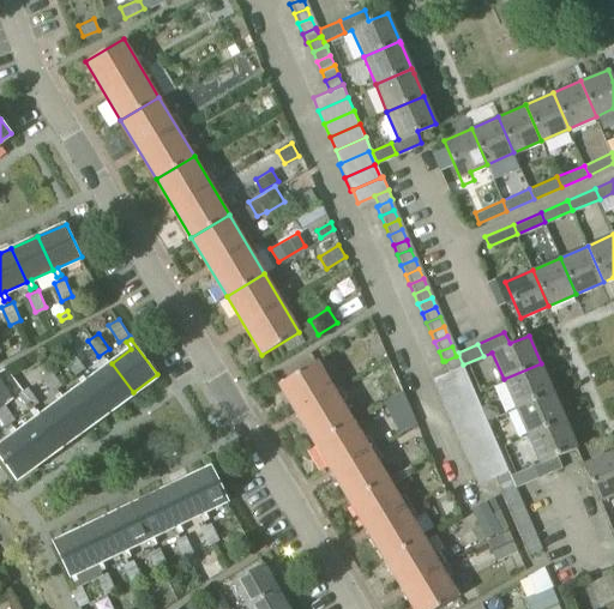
[(84,367),(74,351),(65,357),(74,373),(84,367)]
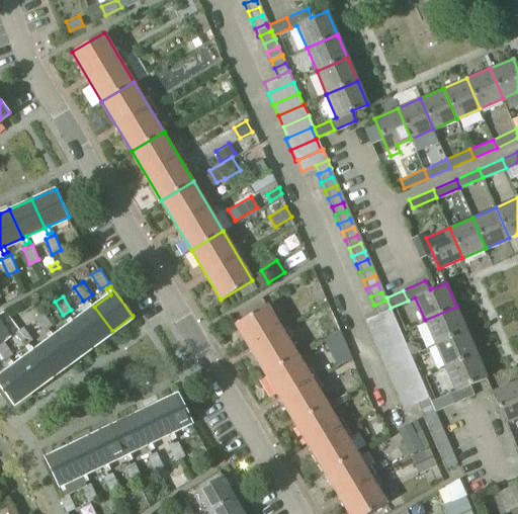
[(375,305),(379,313),(391,308),(386,300),(384,301),(375,305)]
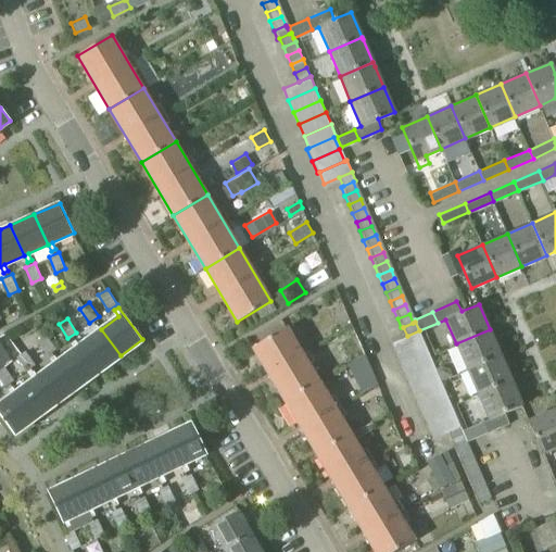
[(92,326),(97,333),(79,346),(99,372),(121,355),(101,329),(97,324),(92,326)]
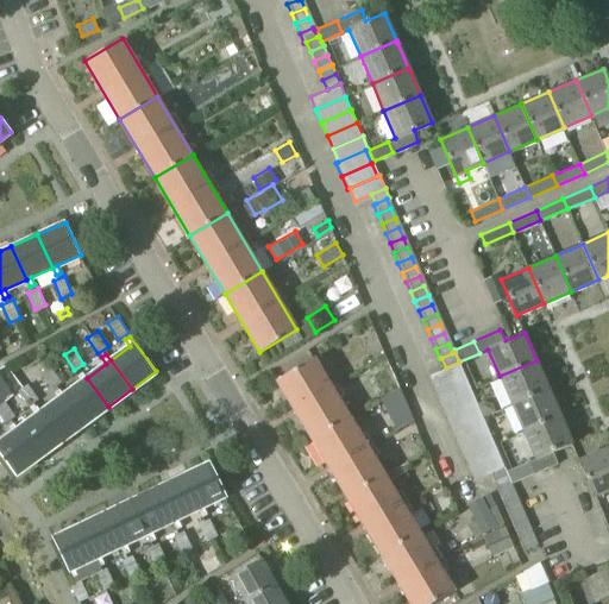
[(312,439),(351,415),(339,396),(360,383),(355,372),(333,385),(315,357),(276,381),(312,439)]
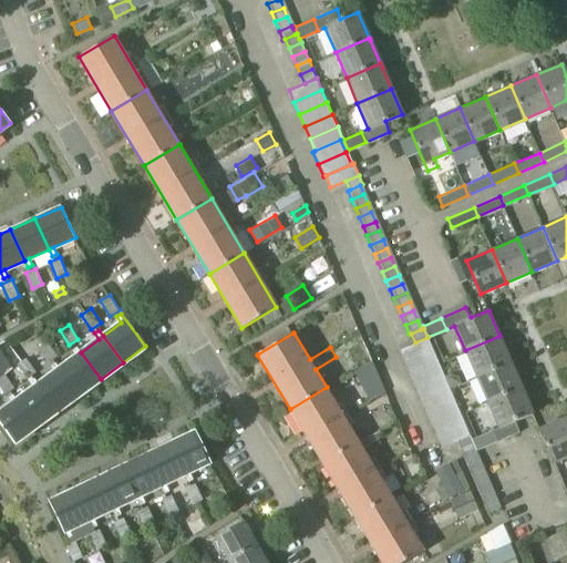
[(465,350),(476,376),(509,361),(502,341),(500,336),(465,350)]
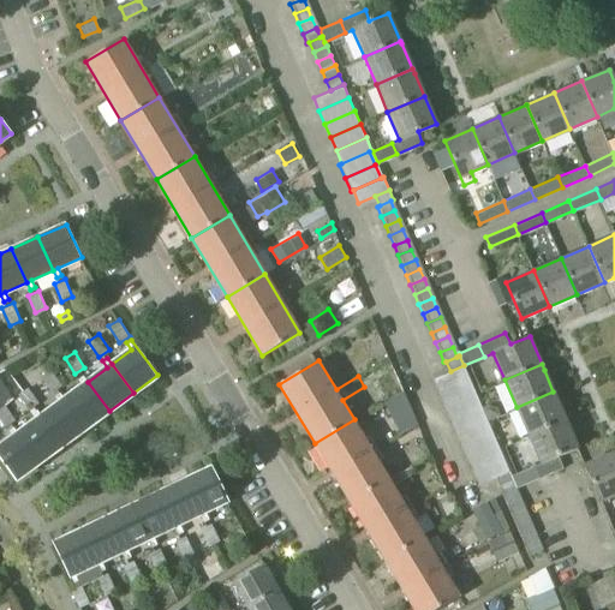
[(470,377),(464,365),(451,371),(434,377),(439,390),(470,377)]
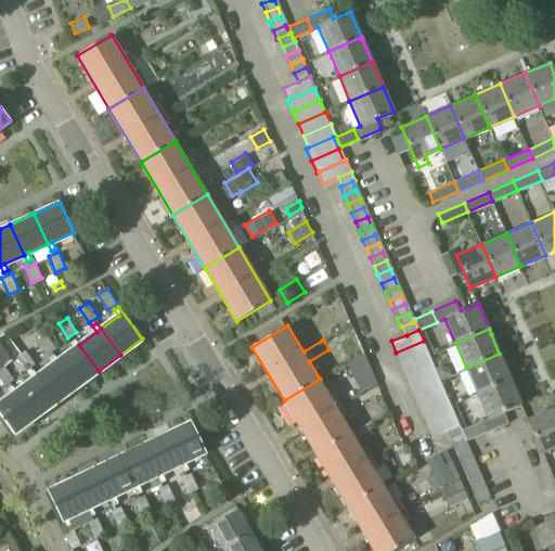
[(56,347),(47,333),(37,340),(47,354),(56,347)]
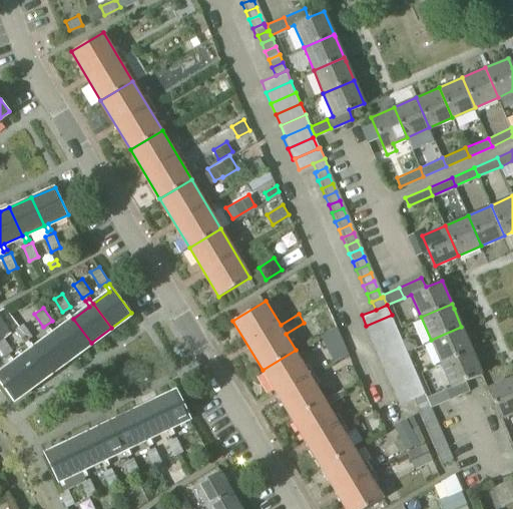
[(54,333),(71,357),(91,343),(73,319),(69,313),(65,316),(69,321),(54,333)]
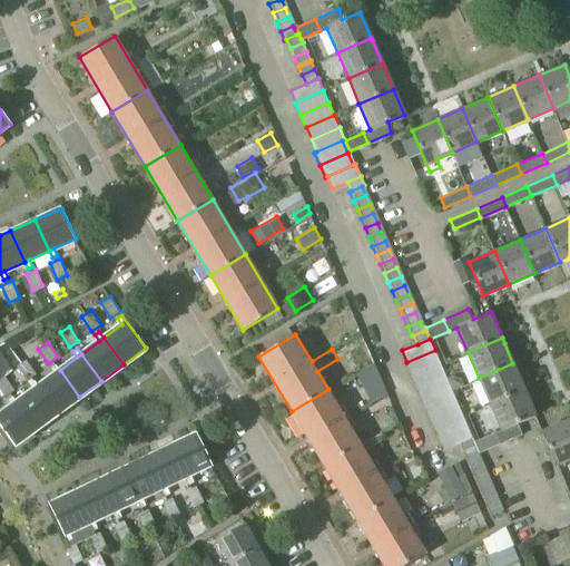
[(440,362),(435,350),(406,362),(412,374),(440,362)]
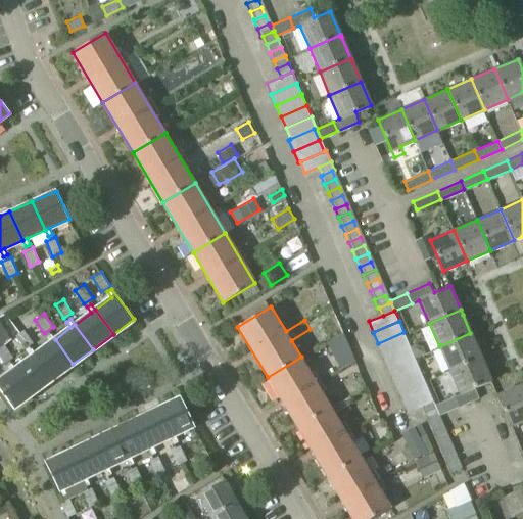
[(0,345),(4,342),(10,338),(0,322),(0,345)]
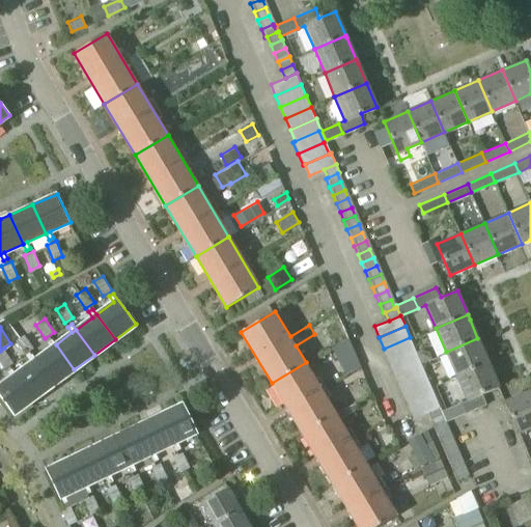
[(24,333),(16,339),(25,353),(33,347),(24,333)]
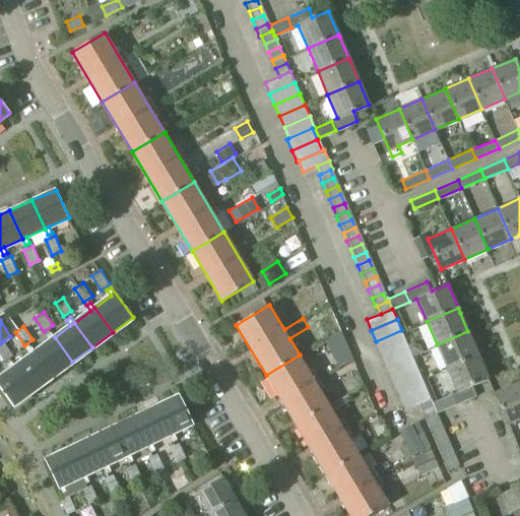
[(406,341),(401,330),(376,341),(379,348),(381,352),(406,341)]
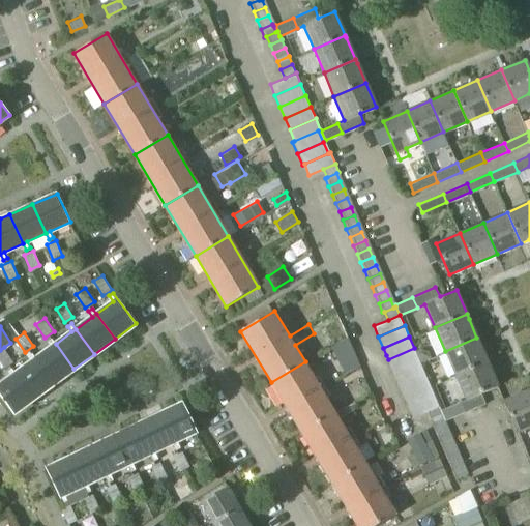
[(54,384),(74,369),(56,344),(51,338),(48,341),(52,347),(35,358),(54,384)]
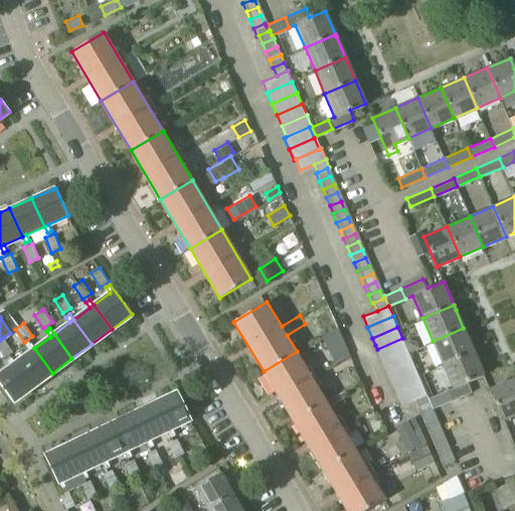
[(433,341),(443,364),(473,351),(466,332),(463,328),(433,341)]
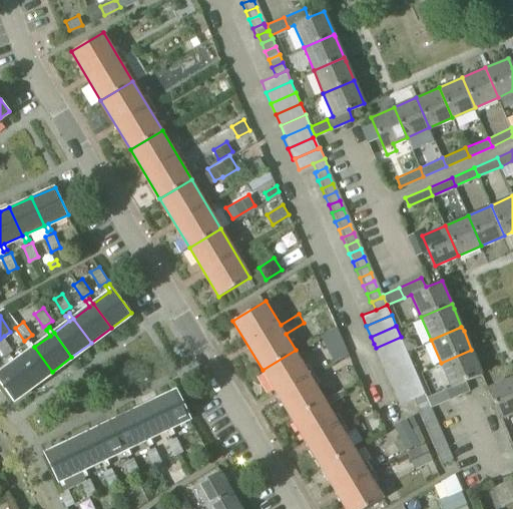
[(13,350),(4,336),(0,339),(0,349),(4,356),(13,350)]
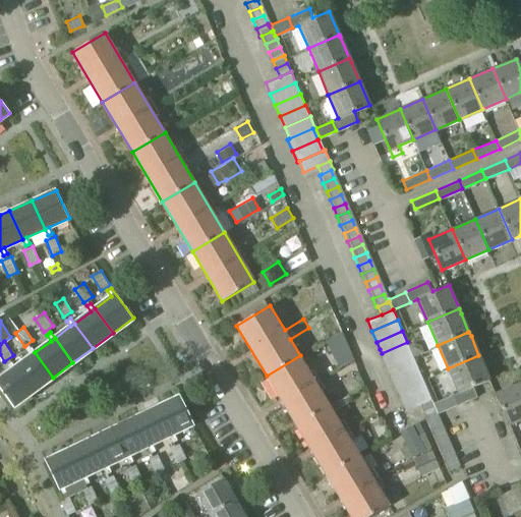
[(408,344),(407,342),(382,353),(387,364),(412,353),(408,344)]
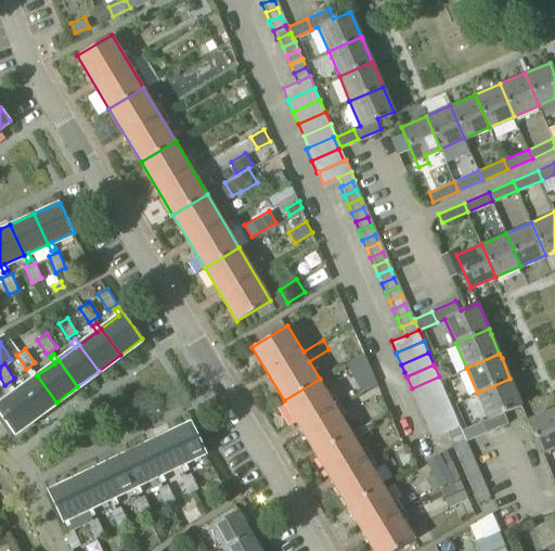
[(441,364),(435,367),(439,376),(439,379),(451,373),(449,368),(441,364)]
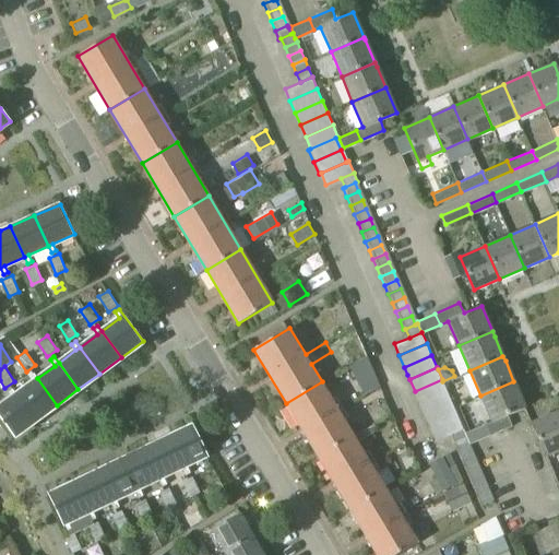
[(364,392),(379,384),(373,372),(357,381),(364,392)]
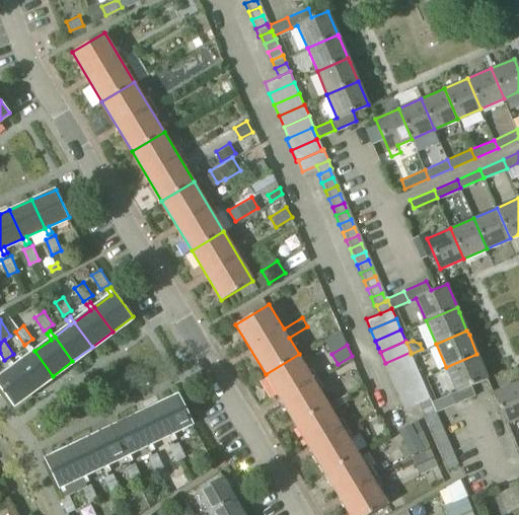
[(32,390),(53,376),(34,351),(30,346),(26,349),(30,354),(15,366),(32,390)]
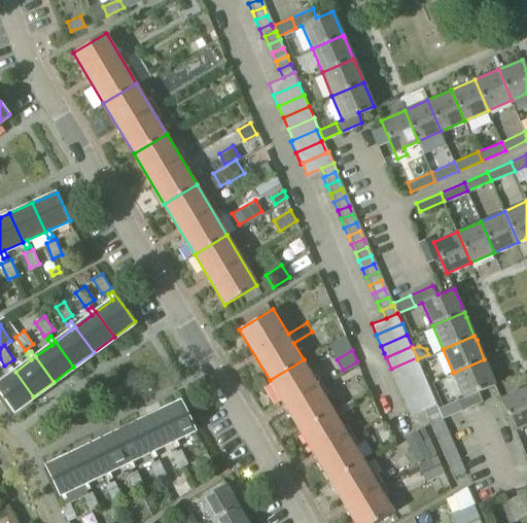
[(417,359),(417,357),(391,369),(395,380),(421,369),(417,359)]
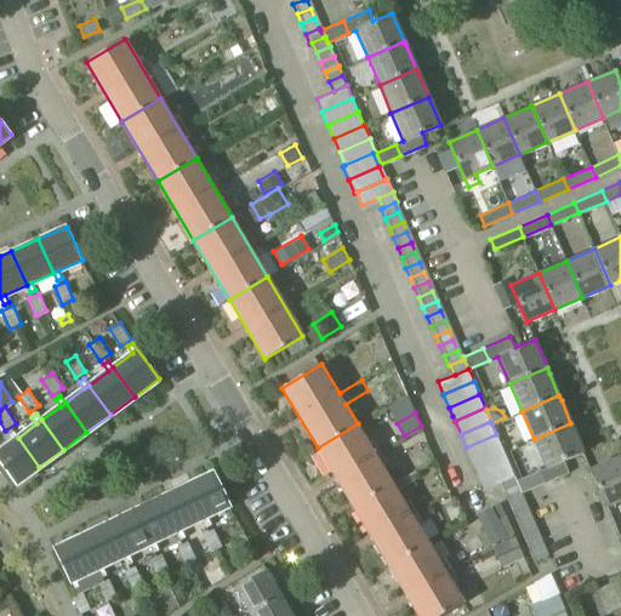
[(353,507),(393,483),(358,423),(318,448),(353,507)]
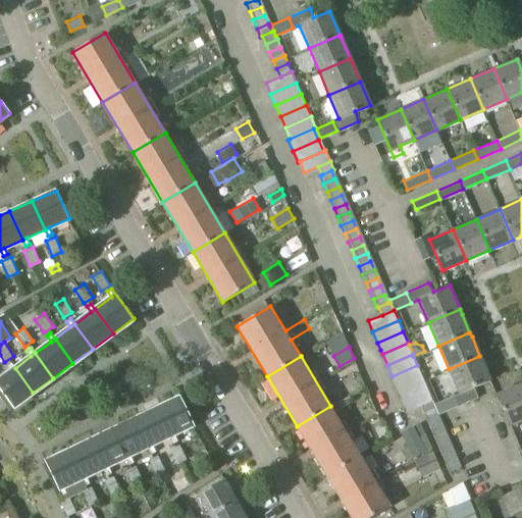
[(449,369),(459,393),(452,396),(456,405),(478,396),(474,386),(489,379),(479,356),(449,369)]
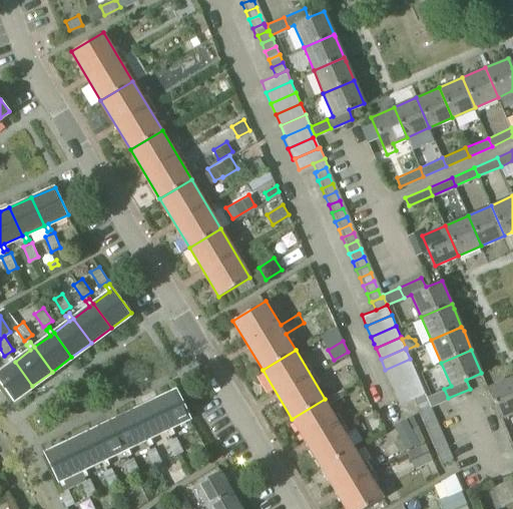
[(32,386),(15,362),(10,356),(7,359),(11,365),(0,372),(0,382),(13,400),(32,386)]
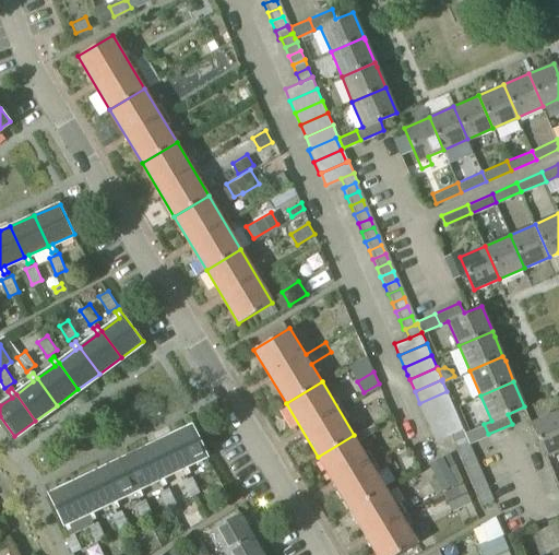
[(452,403),(447,391),(419,403),(425,415),(452,403)]
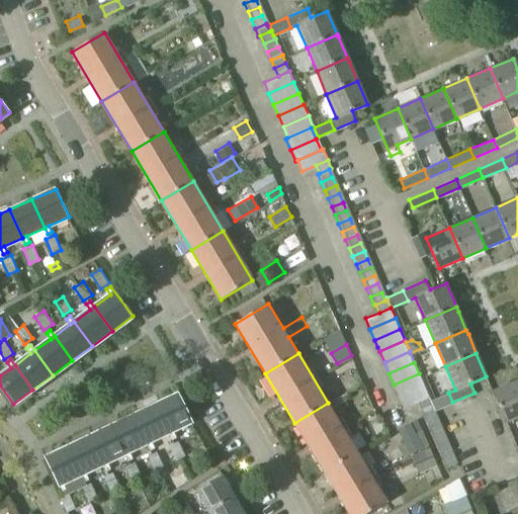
[(424,384),(419,373),(394,384),(399,396),(424,384)]
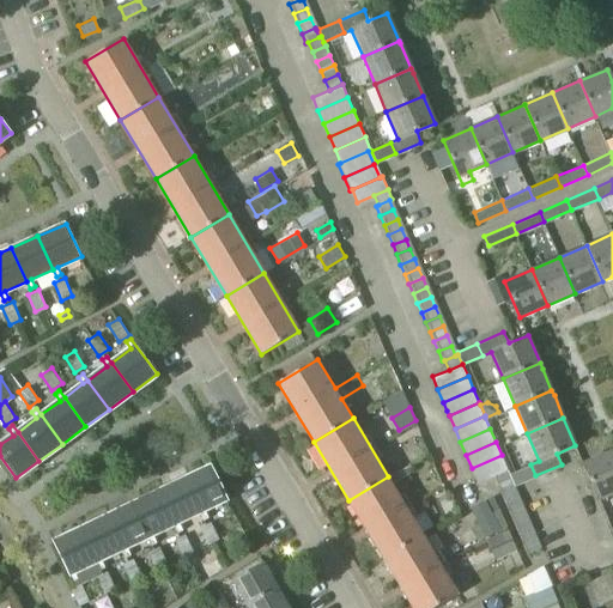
[(612,458),(610,451),(583,462),(599,498),(612,492),(612,458)]
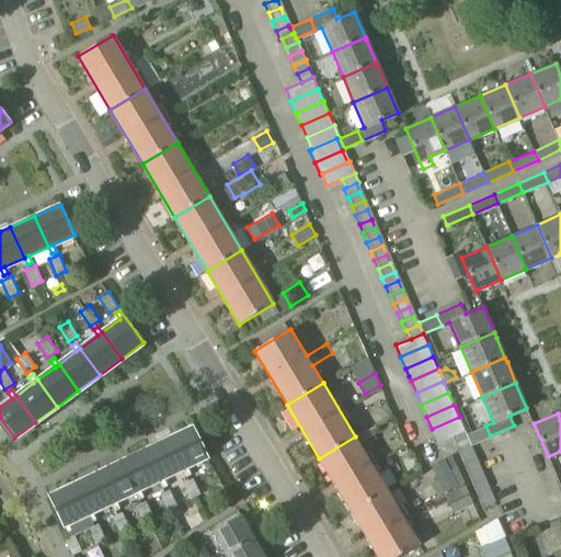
[(465,430),(459,417),(432,429),(437,441),(451,434),(465,430)]
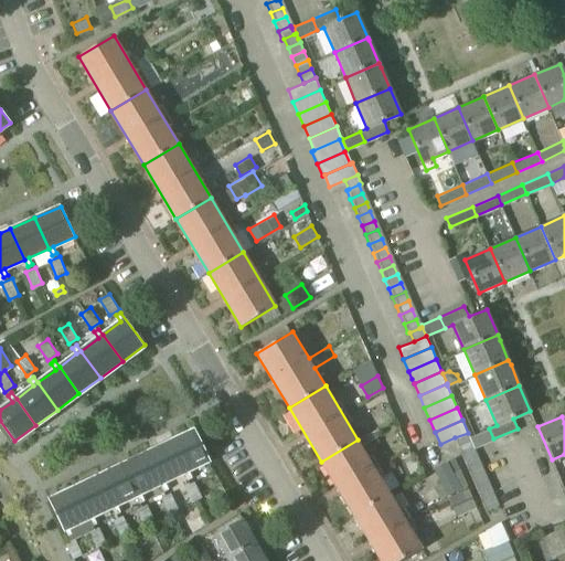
[(358,440),(361,444),(379,434),(377,433),(380,432),(377,427),(375,429),(358,440)]
